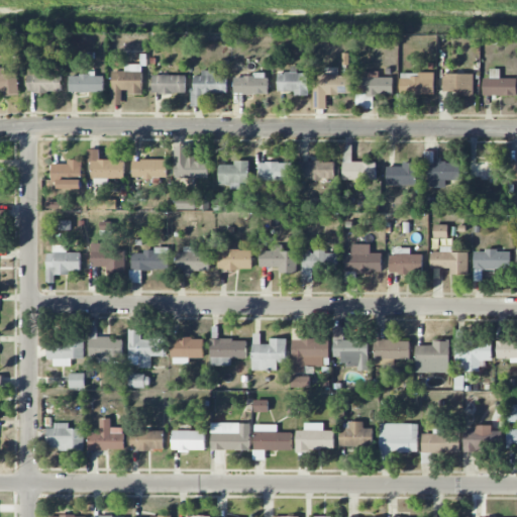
[(112,105),(122,105),(122,93),(142,93),(142,65),(125,65),(125,72),(113,72),(112,105)]
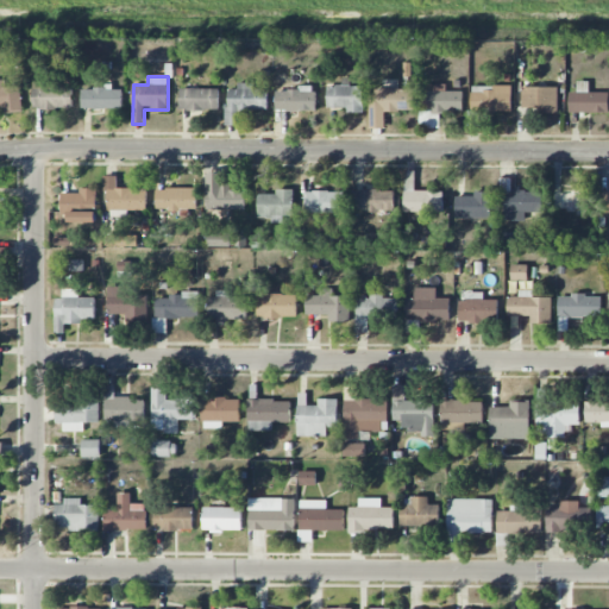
[(364,87),(351,86),(351,79),(343,79),(343,86),(328,86),(327,110),(364,111),(364,87)]
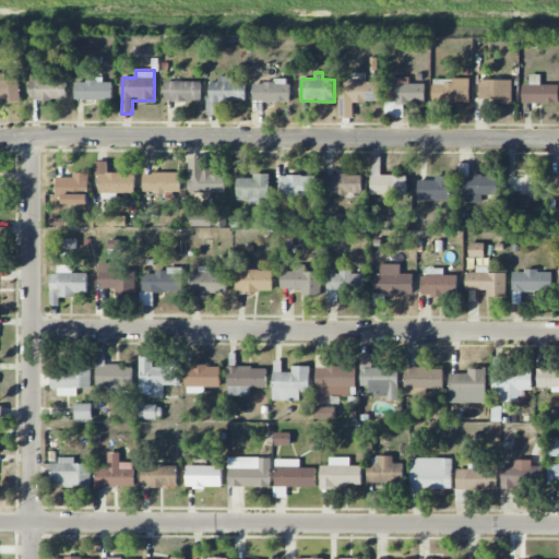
[(0,97),(1,97),(3,105),(22,102),(19,79),(4,81),(3,73),(0,73),(0,97)]
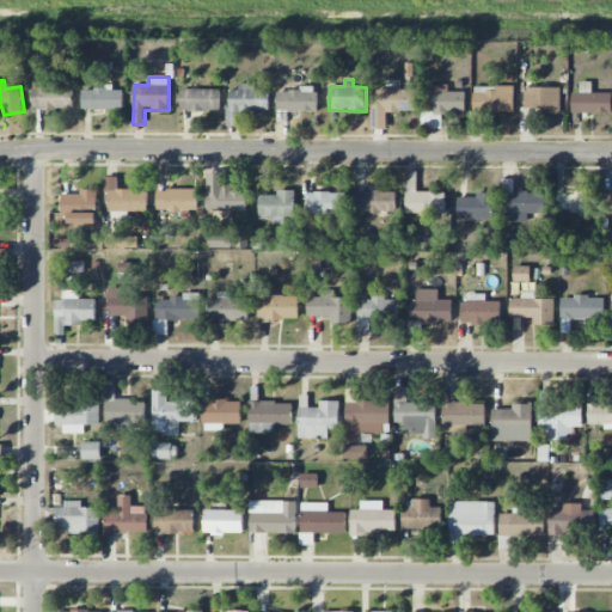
[(611,112),(611,92),(592,92),(592,81),(580,81),(580,92),(573,92),(573,114),(611,112)]
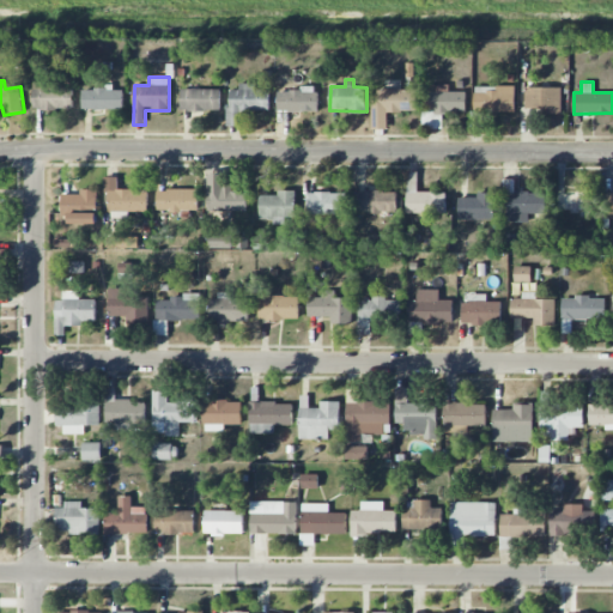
[(229,90),(229,126),(243,126),(243,111),(271,110),(269,90),(255,90),(255,83),(240,84),(240,90),(229,90)]
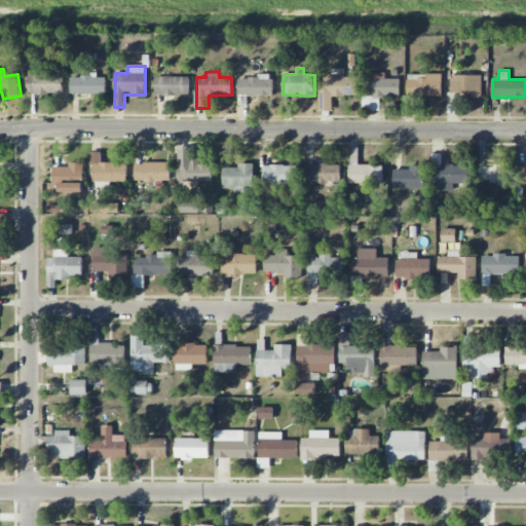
[(63,95),(63,73),(29,72),(28,94),(63,95)]
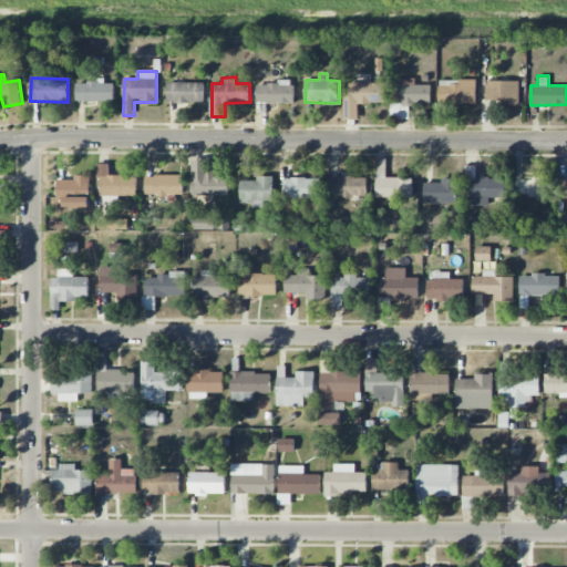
[(394,79),(394,105),(431,104),(431,84),(415,85),(415,79),(394,79)]
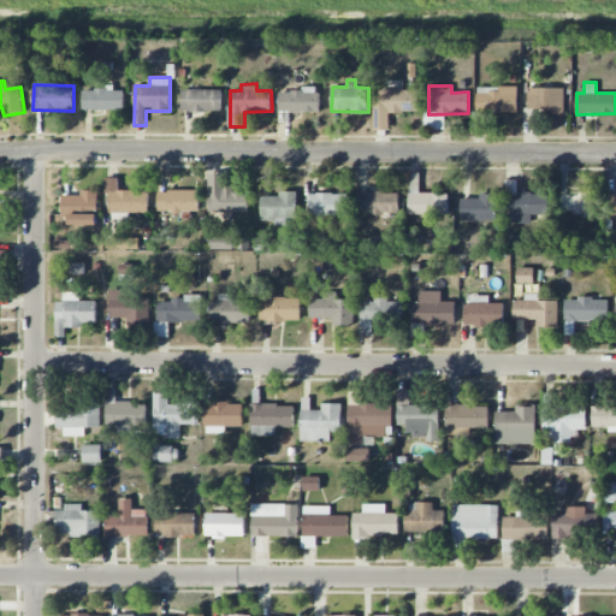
[(477,87),(477,112),(517,113),(519,87),(477,87)]
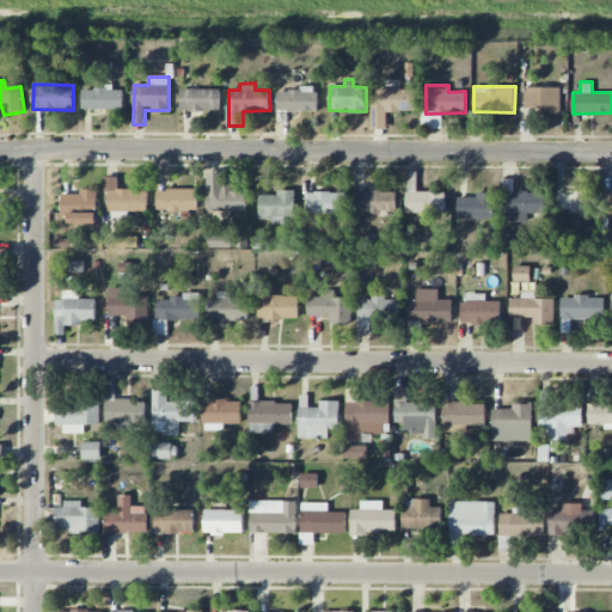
[(123,90),(112,90),(112,87),(83,87),(83,109),(123,110),(123,90)]
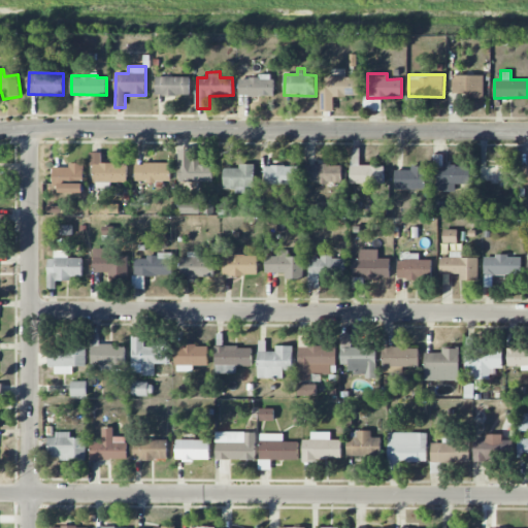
[(484,75),(453,75),(453,94),(471,94),(471,98),(484,99),(484,75)]
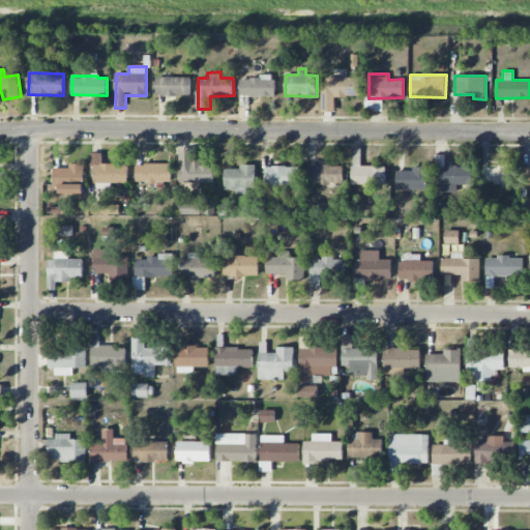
[(190,78),(156,77),(156,95),(190,95),(190,78)]
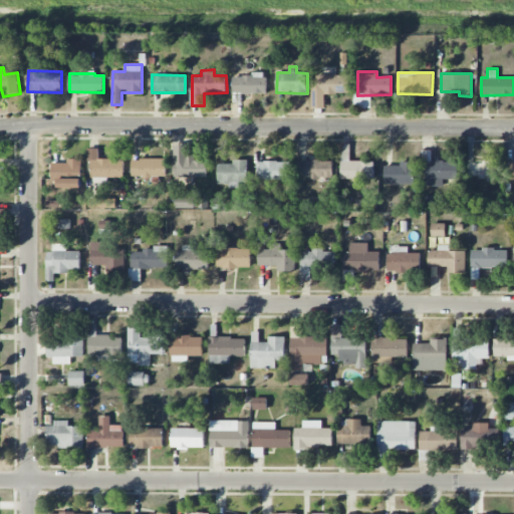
[(266,93),(267,75),(233,74),(233,93),(266,93)]
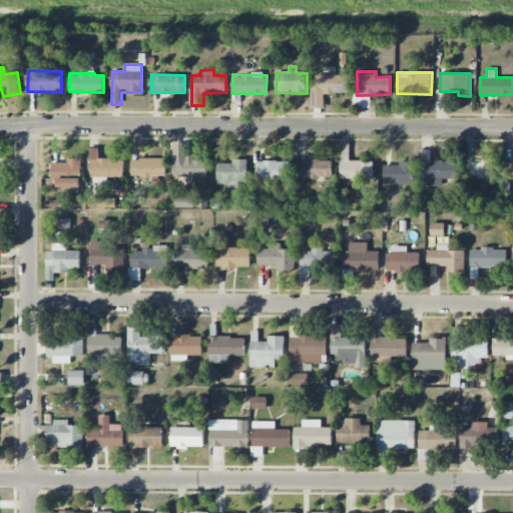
[(349,93),(349,74),(312,75),(312,107),(324,107),(324,93),(349,93)]
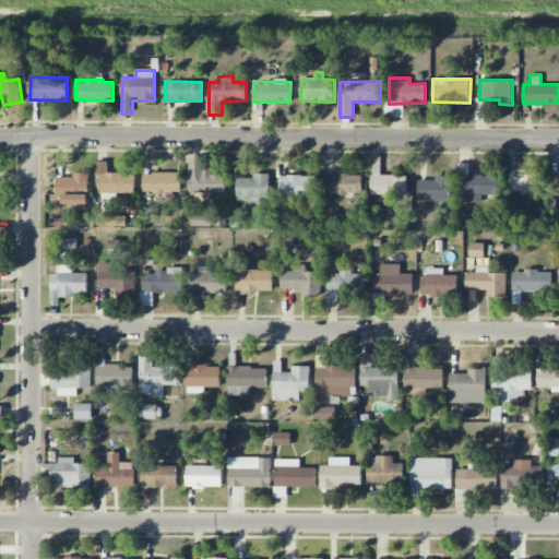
[(226,192),(225,175),(210,175),(210,158),(189,159),(190,192),(226,192)]
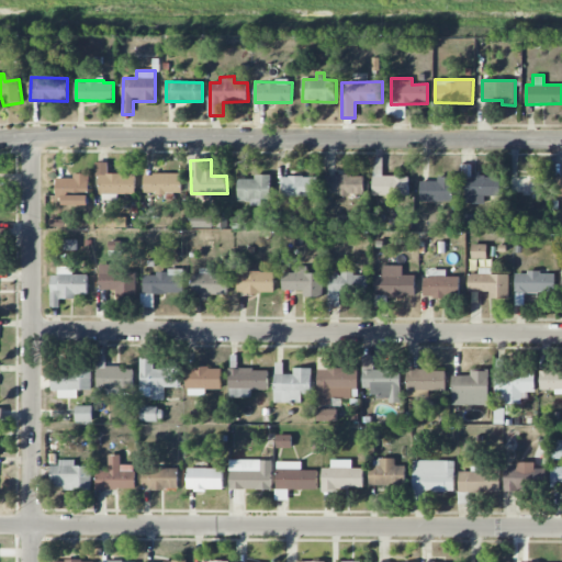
[(135,175),(108,173),(109,163),(98,163),(97,194),(135,194),(135,175)]
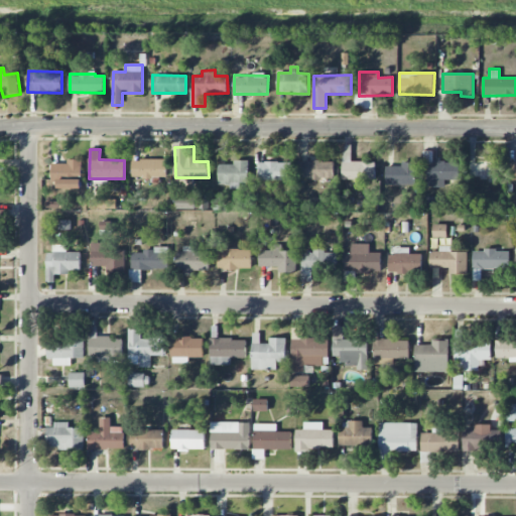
[(342,179),(375,179),(376,163),(351,162),(352,150),(343,150),(342,179)]
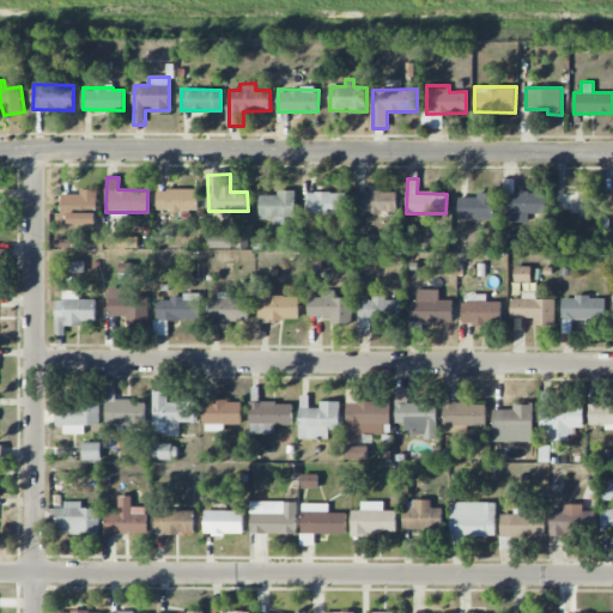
[(68,224),(97,224),(97,190),(79,189),(79,195),(61,195),(61,217),(68,217),(68,224)]
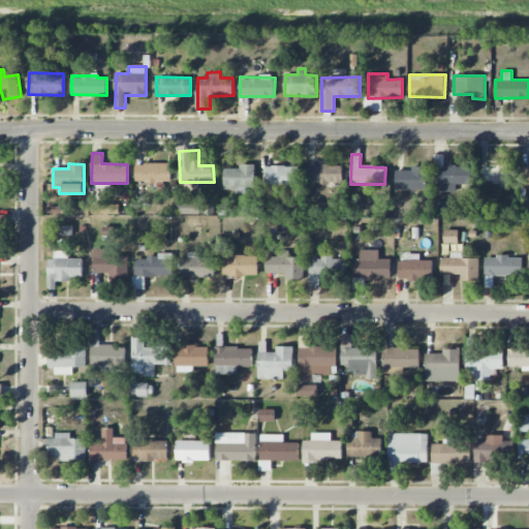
[(170,164),(136,163),(135,181),(170,182),(170,164)]
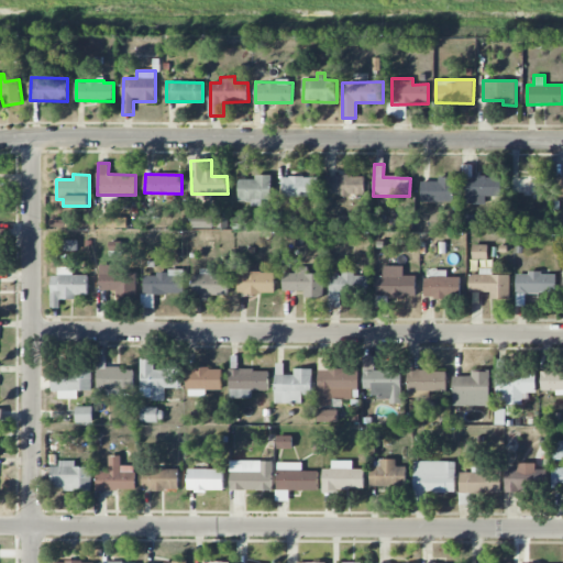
[(272,175),(256,176),(256,179),(239,179),(239,202),(251,201),(251,206),(262,206),(261,199),(272,199),(272,175)]
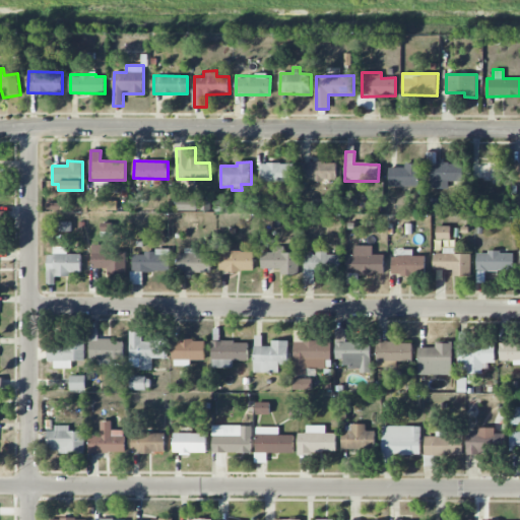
[(337,181),(337,163),(302,163),(302,181),(337,181)]
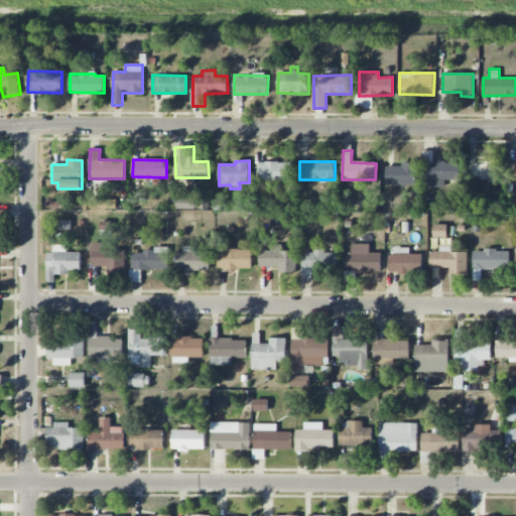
[(444,186),(444,180),(459,180),(459,161),(425,162),(426,187),(444,186)]
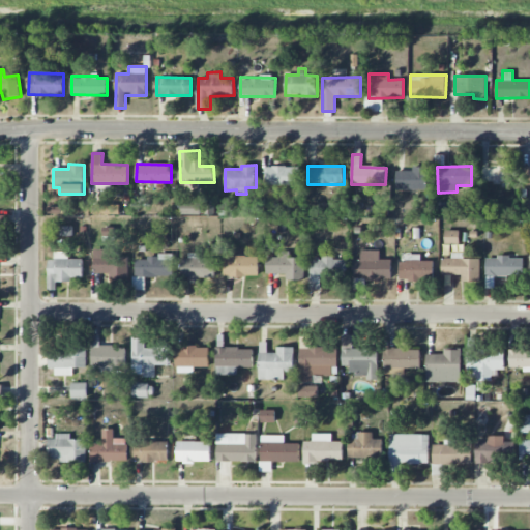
[(265,167),(265,185),(298,185),(299,167),(265,167)]
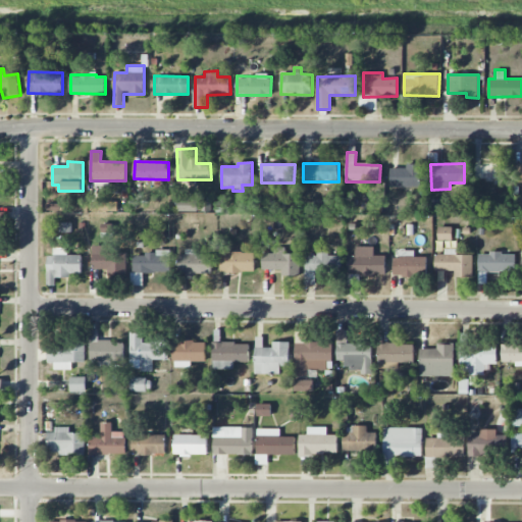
[(390,187),(421,188),(421,164),(407,164),(407,168),(390,168),(390,187)]
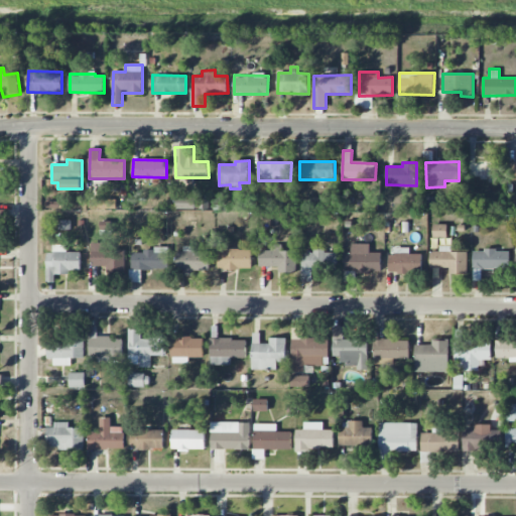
[(178,209),(197,209),(197,198),(178,198),(178,209)]
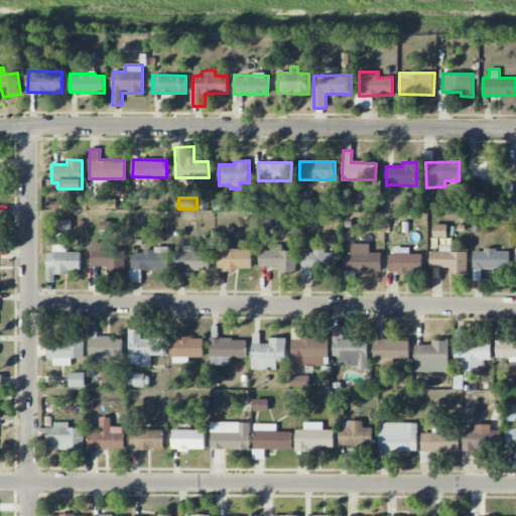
[(447,238),(446,224),(432,225),(433,238),(447,238)]
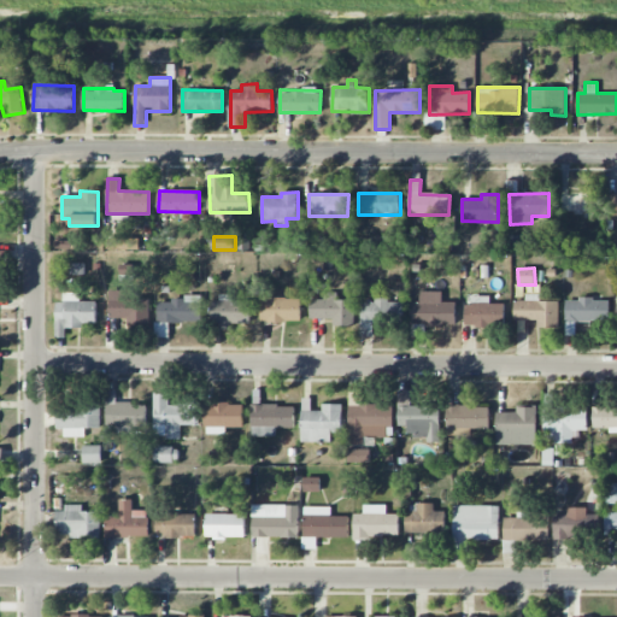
[(150,298),(135,298),(135,291),(110,291),(110,318),(125,318),(125,324),(148,325),(150,298)]
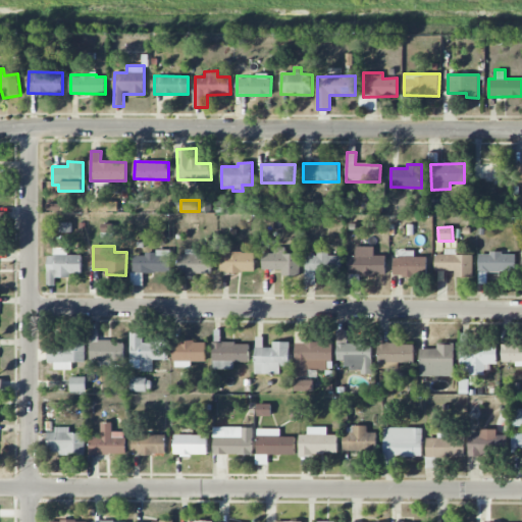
[(374,247),(355,247),(355,256),(348,256),(347,284),(360,284),(360,275),(385,275),(385,256),(374,255),(374,247)]
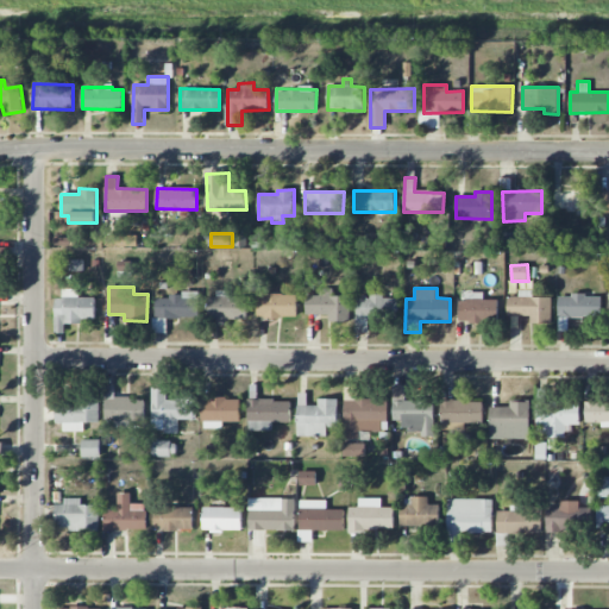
[(55,333),(64,333),(64,321),(94,321),(95,297),(79,297),(79,289),(63,289),(63,299),(55,299),(55,333)]
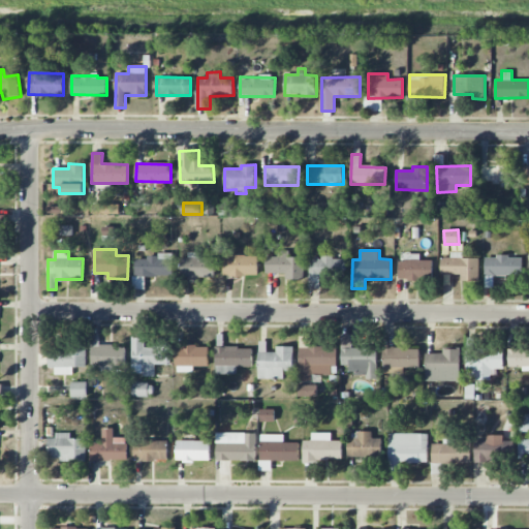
[(288,257),(289,251),(278,251),(278,257),(266,256),(266,273),(285,274),(285,279),(304,280),(304,257),(288,257)]
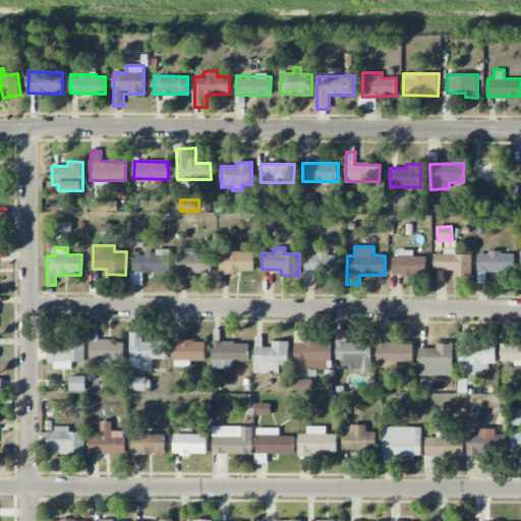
[(212,274),(211,253),(196,254),(196,248),(185,248),(185,253),(177,254),(178,275),(212,274)]
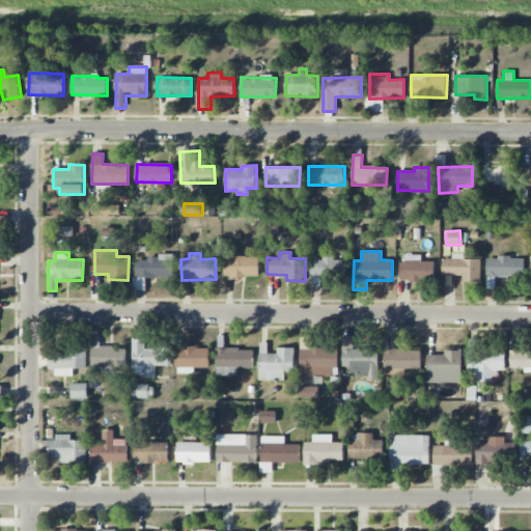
[(480,259),(465,259),(465,253),(452,253),(452,258),(442,259),(442,276),(463,275),(463,282),(481,281),(480,259)]
